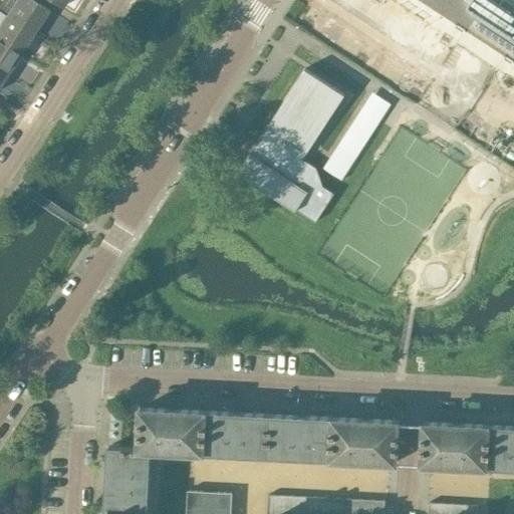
[(48,10),(33,0),(16,0),(7,14),(34,31),(48,10)]
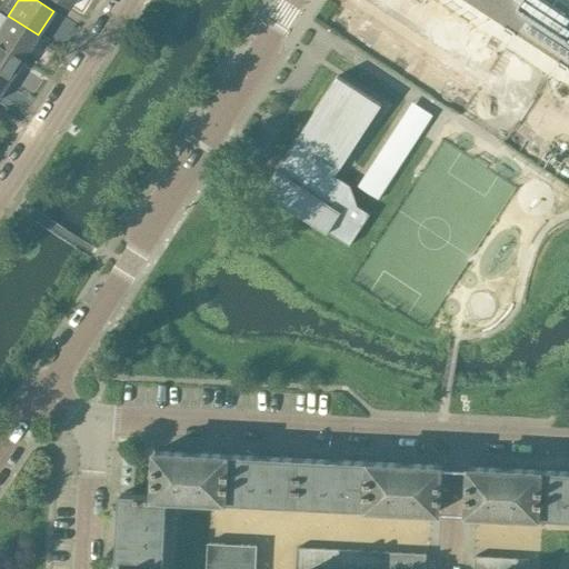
[(52,0),(68,9),(72,0),(52,0)]
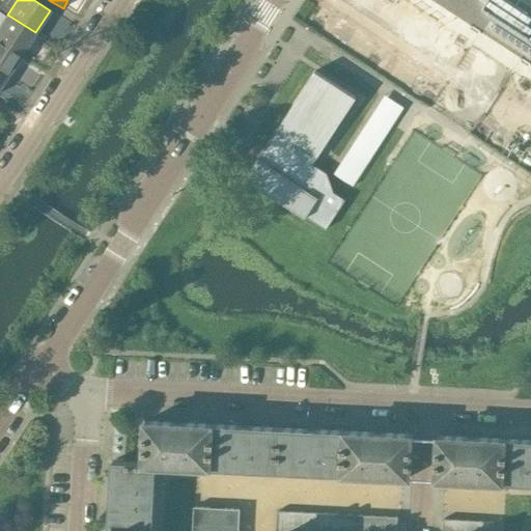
[(530,0),(439,0),(440,0),(439,1),(445,6),(446,4),(451,8),(450,9),(453,10),(454,9),(459,12),(458,15),(460,16),(462,15),(467,18),(466,19),(471,23),(470,25),(472,26),(473,24),(479,28),(478,30),(479,31),(480,31),(481,29),(483,30),(484,29),(490,32),(488,34),(493,36),(494,35),(499,38),(498,39),(504,44),(504,43),(509,46),(508,47),(514,51),(515,50),(520,53),(520,54),(522,55),(520,57),(522,58),(523,57),(529,61),(528,62),(530,64),(530,62),(530,0)]
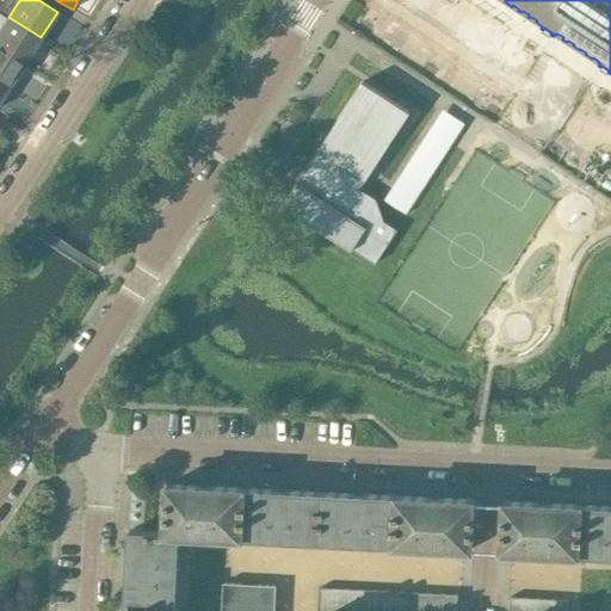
[(41,37),(8,17),(0,29),(0,45),(24,62),(41,37)]
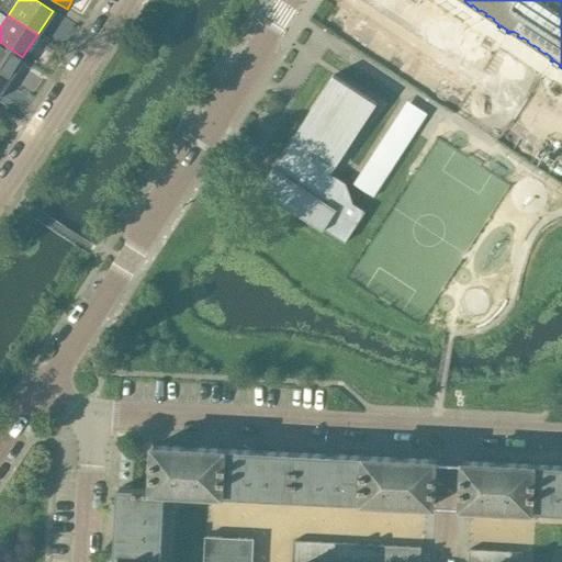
[(0,75),(8,80),(22,57),(0,42),(0,75)]
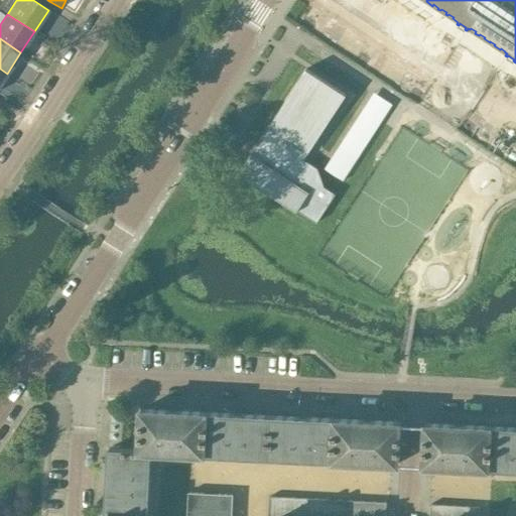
[(346,95),(306,69),(268,128),(254,151),(252,154),(251,154),(239,173),(297,211),(297,210),(316,223),(336,194),(325,186),(317,168),(303,159),(307,153),(346,95)]
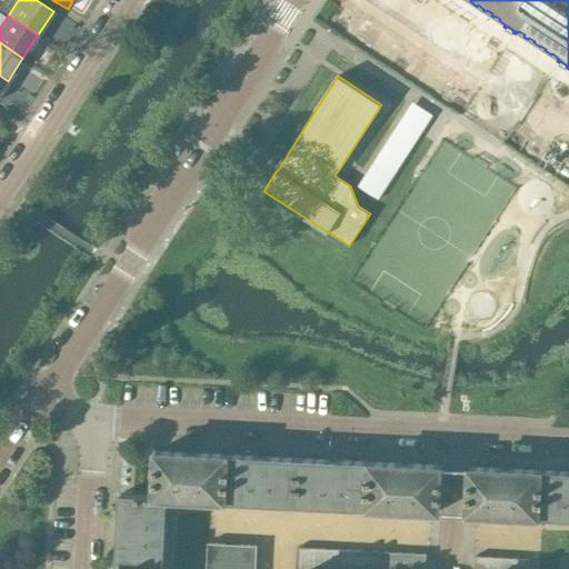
[(370,168),(358,186),(378,199),(390,181),(370,168)]
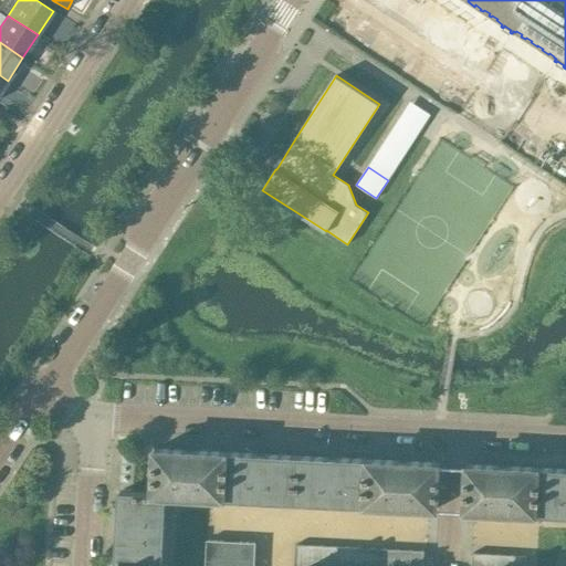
[(189,496),(191,451),(155,449),(153,493),(165,495),(189,496)]
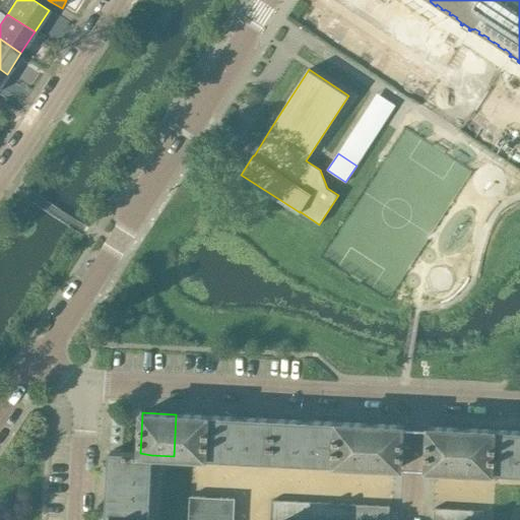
[(208,458),(210,416),(176,414),(174,456),(208,458)]
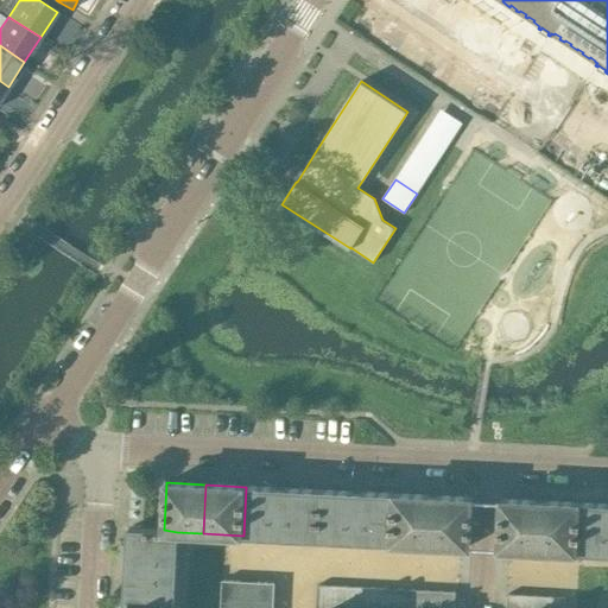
[(279,537),(282,488),(246,487),(244,536),(279,537)]
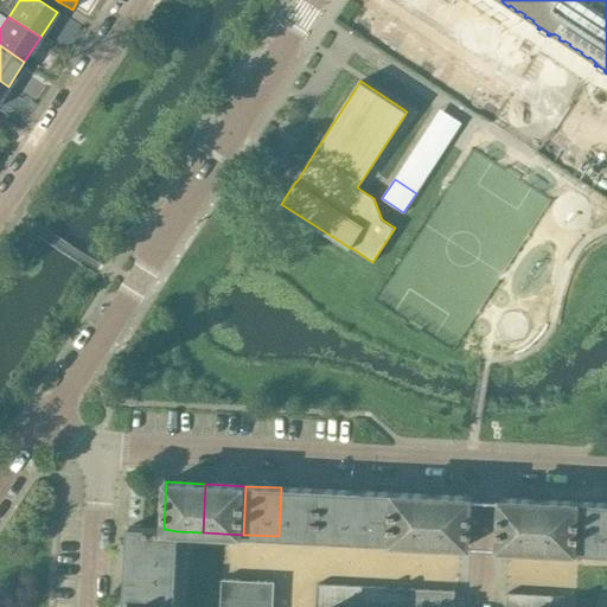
[(315,538),(318,490),(281,487),(279,536),(315,538)]
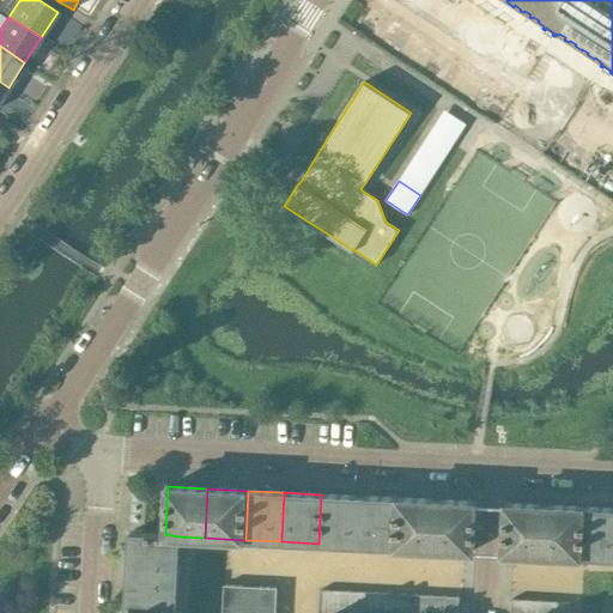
[(357,545),(359,496),(321,495),(319,544),(357,545)]
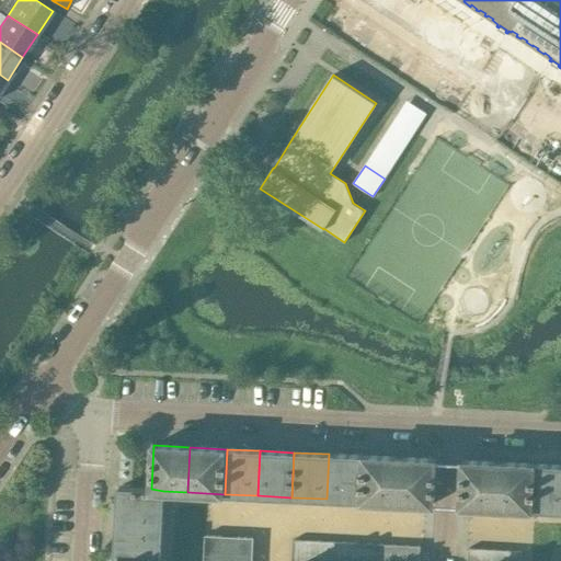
[(363,501),(365,456),(329,454),(327,499),(363,501)]
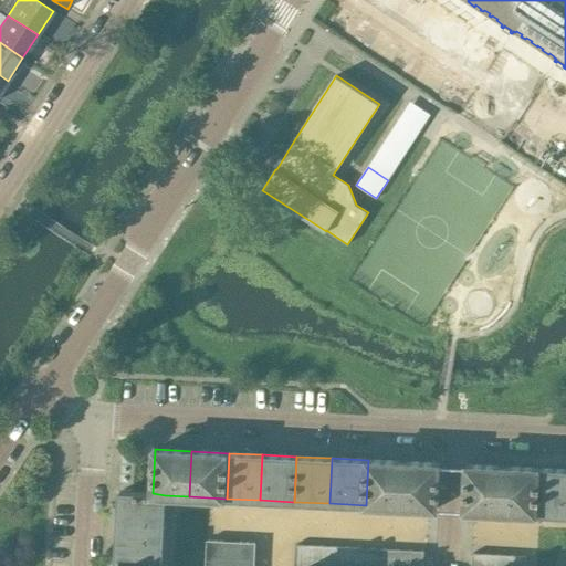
[(402,507),(405,461),(368,460),(366,505),(402,507)]
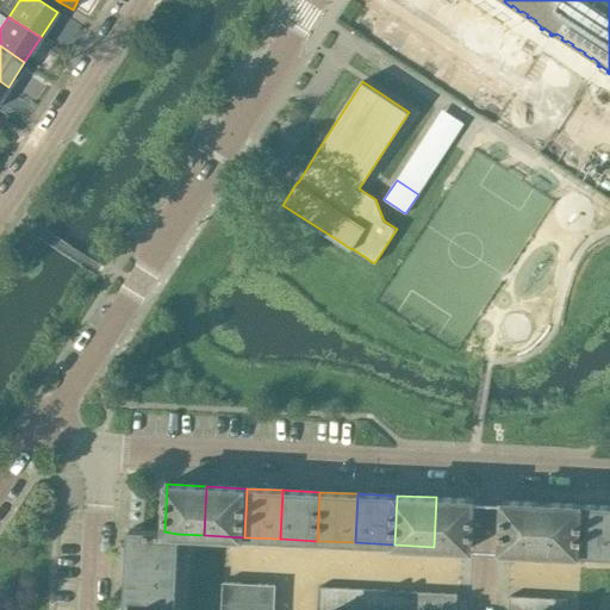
[(473,499),(442,498),(436,497),(434,547),(471,548),(473,499)]
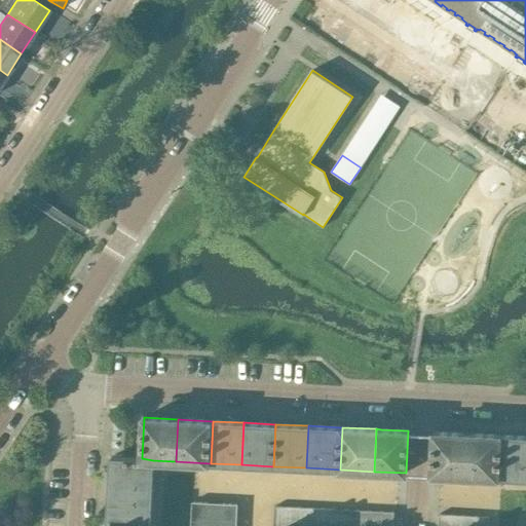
[(466,476),(468,434),(434,431),(431,474),(466,476)]
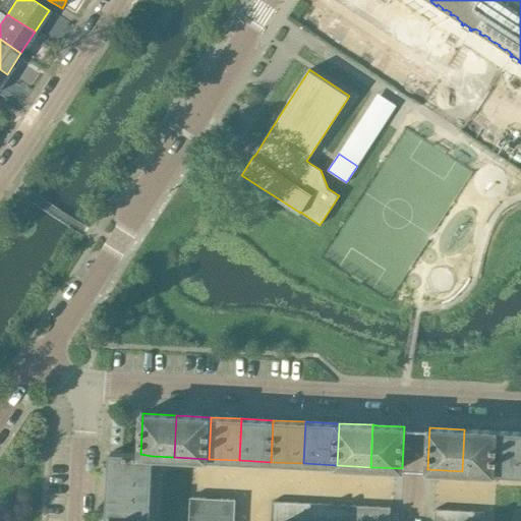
[(495,473),(497,431),(464,429),(462,471),(495,473)]
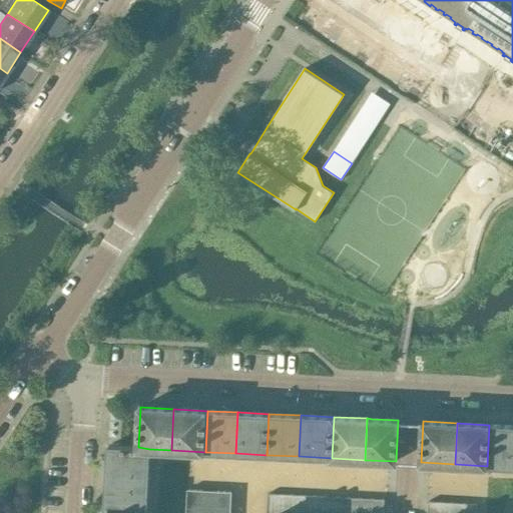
[(512,467),(512,425),(489,425),(487,466),(512,467)]
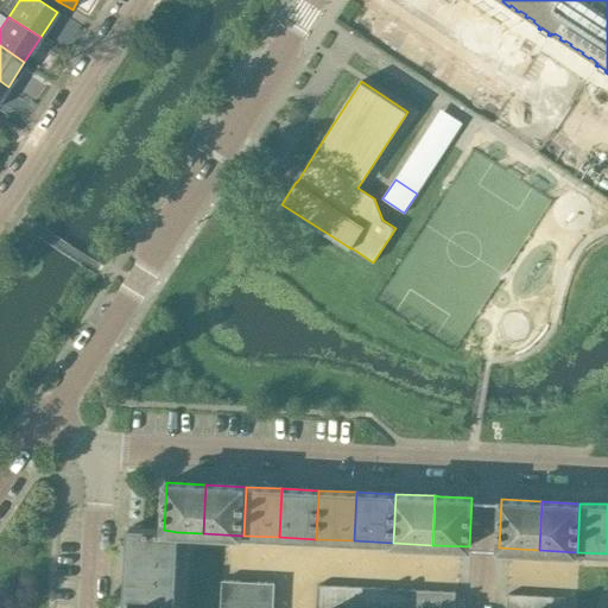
[(176,572),(177,532),(164,530),(128,529),(127,570),(176,572)]
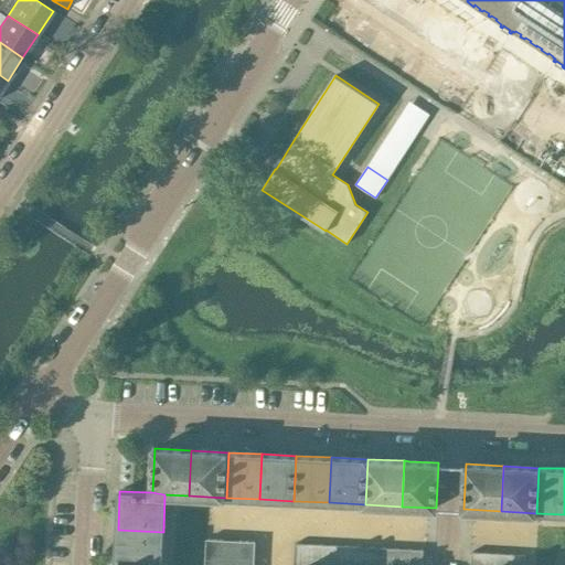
[(128,564),(161,564),(163,532),(118,530),(116,564),(128,564)]
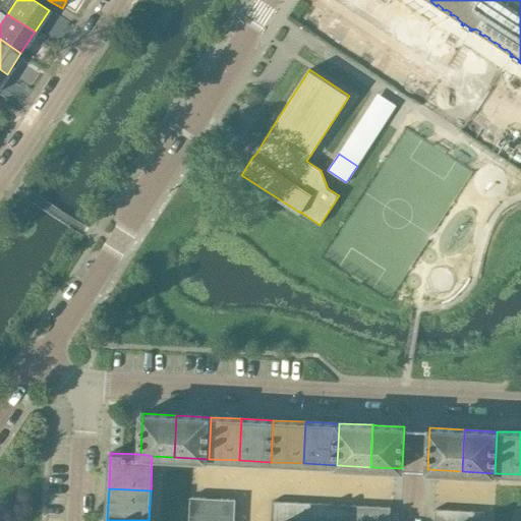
[(234,520),(236,500),(190,497),(189,520),(234,520)]
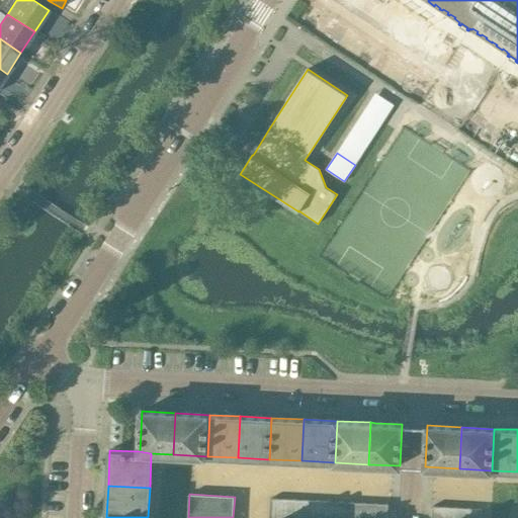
[(279,517),(280,499),(271,498),(269,517),(279,517)]
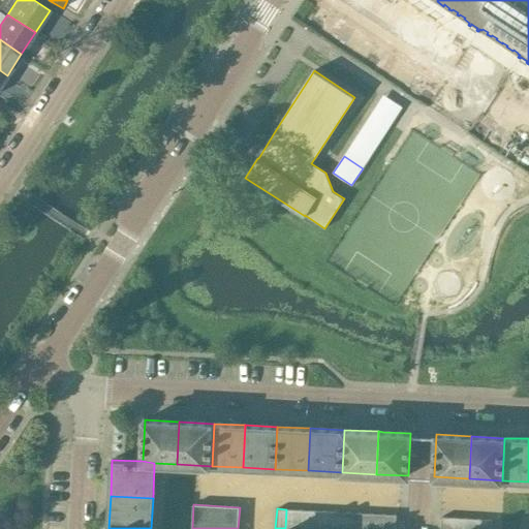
[(298,528),(299,509),(286,509),(285,528),(298,528)]
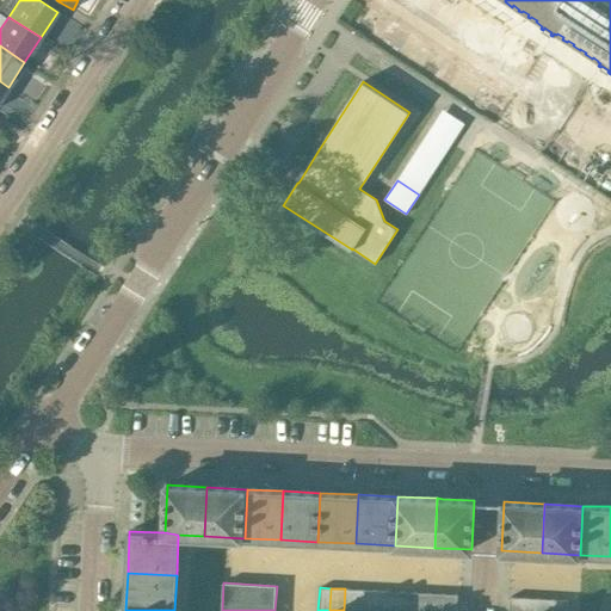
[(358,610),(359,590),(345,588),(344,610),(358,610)]
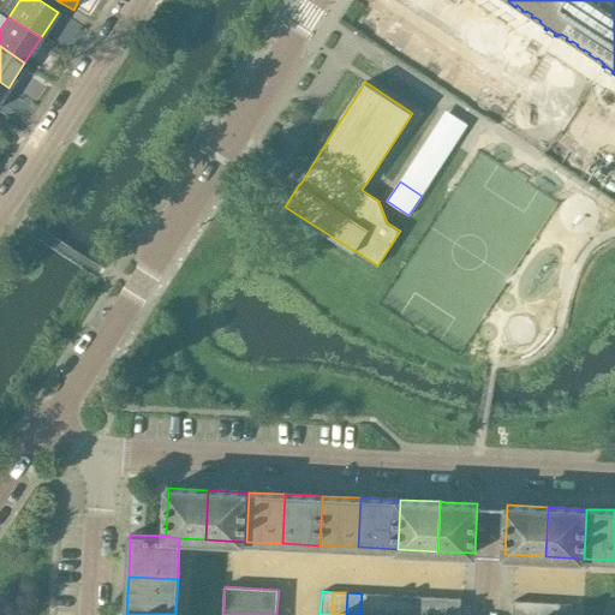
[(374,614),(375,593),(362,593),(360,614),(374,614)]
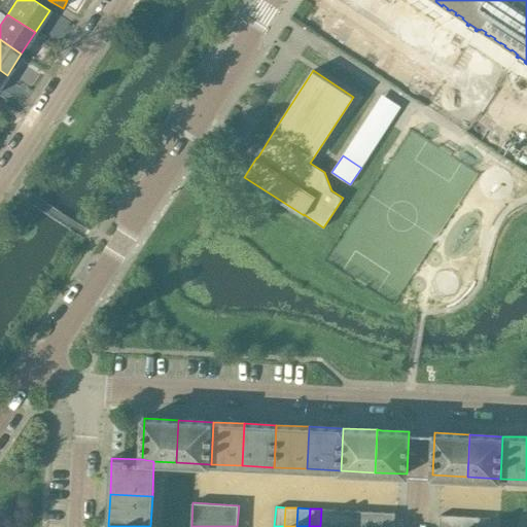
[(332,526),(334,510),(321,508),(320,526),(332,526)]
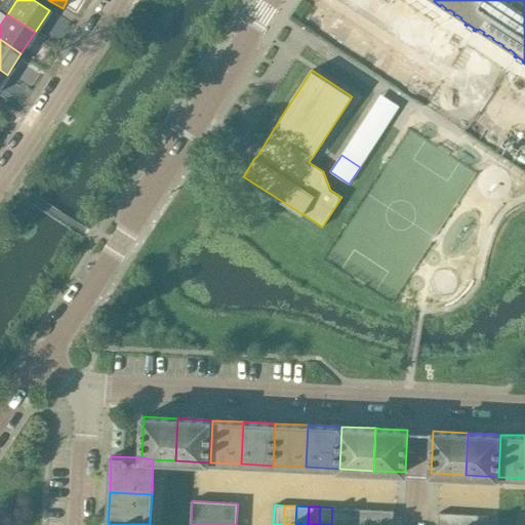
[(345,524),(346,509),(332,508),(331,524),(345,524)]
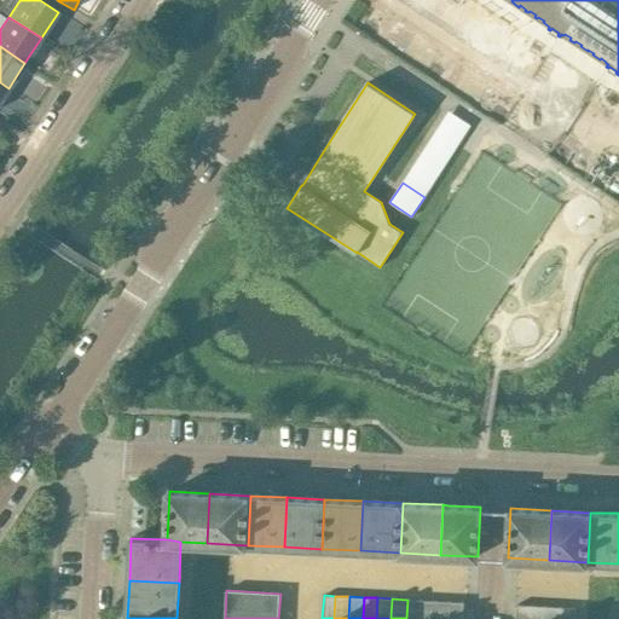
[(421,618),(422,600),(408,600),(406,618),(421,618)]
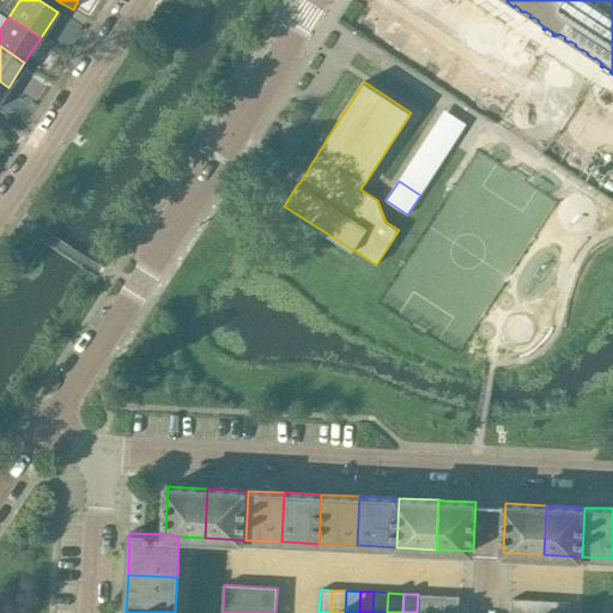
[(430,612),(431,595),(418,594),(417,612),(430,612)]
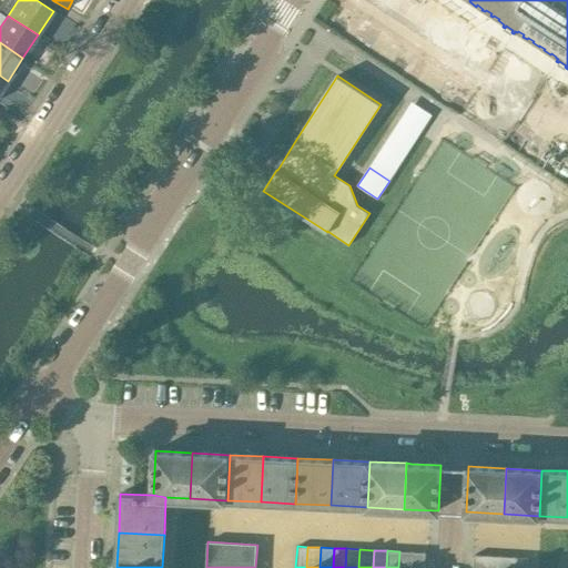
[(411,567),(413,551),(399,551),(398,567),(411,567)]
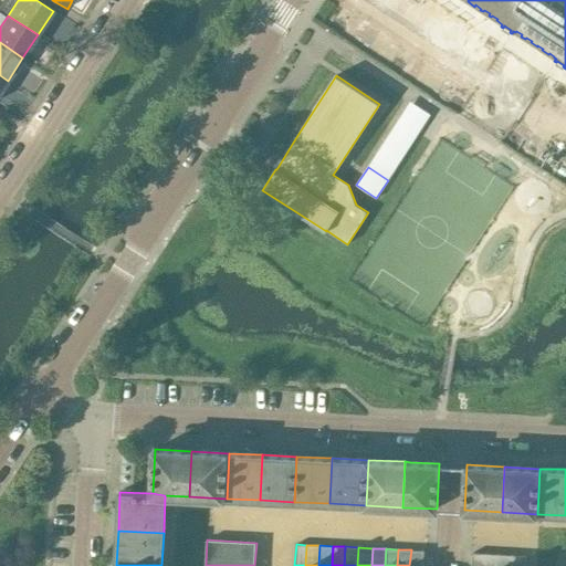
[(423,565),(425,551),(411,549),(409,565),(423,565)]
